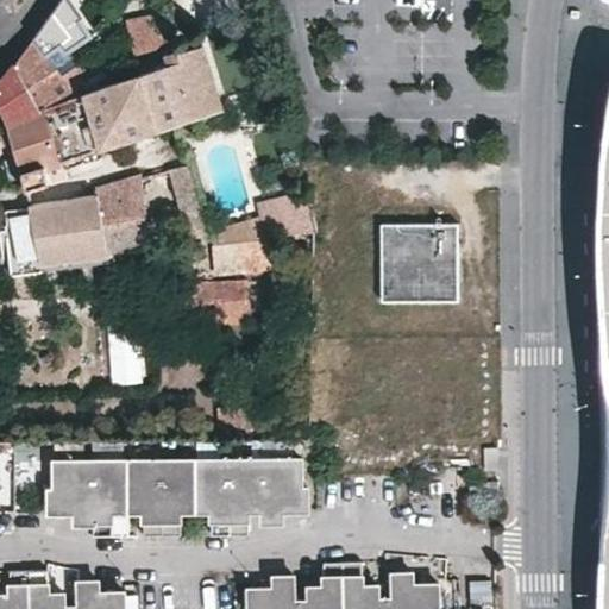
[(64,41),(49,17),(32,39),(16,62),(38,108),(45,107),(75,96),(48,54),(64,41)]
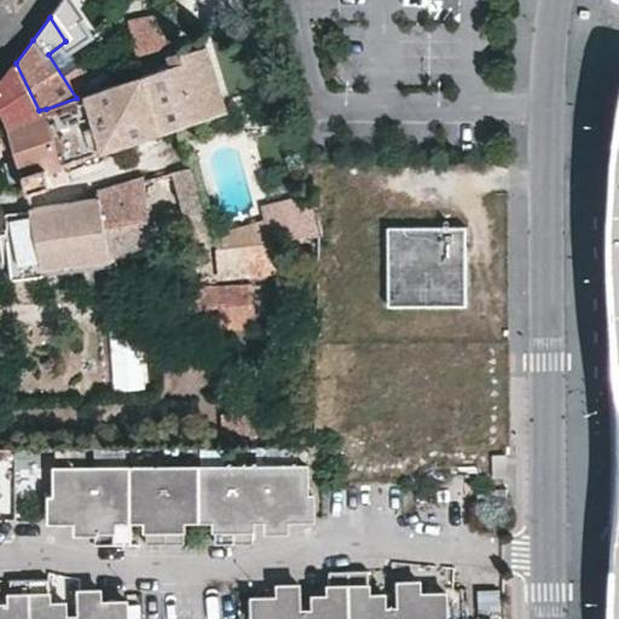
[(162,17),(126,30),(136,57),(162,47),(167,39),(162,17)]
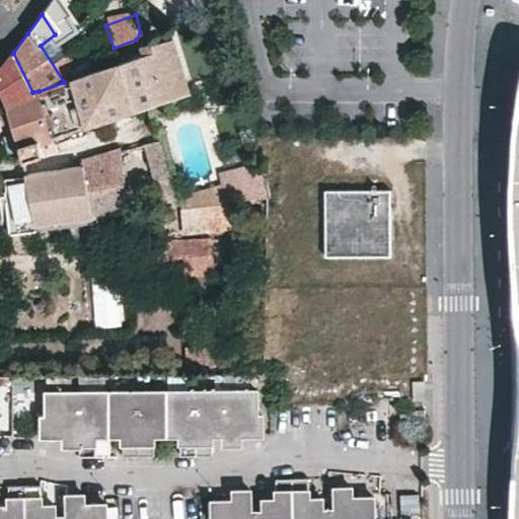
[(165,41),(146,47),(145,44),(136,47),(139,56),(118,62),(64,82),(39,91),(53,139),(134,110),(152,104),(182,95),(165,41)]
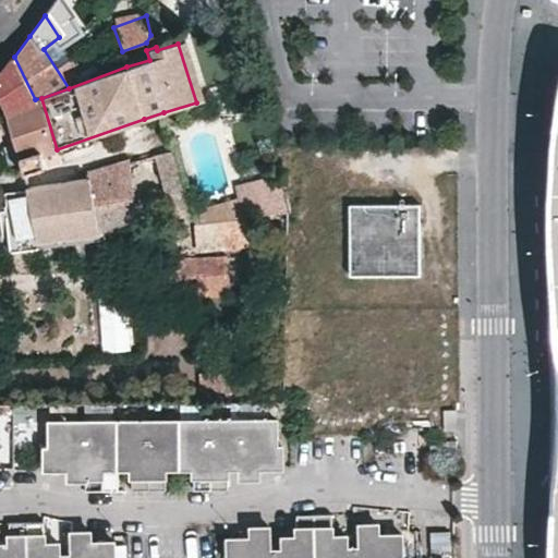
[(4,70),(0,75),(0,96),(7,111),(35,99),(14,57),(4,70)]
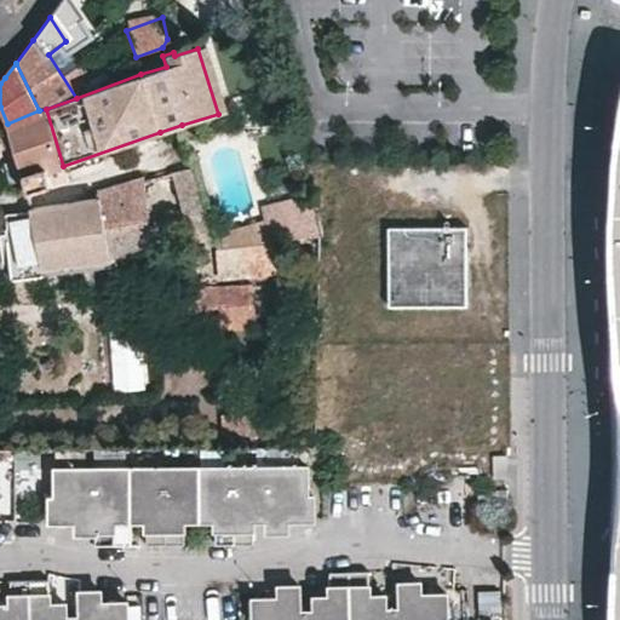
[(39,110),(7,124),(28,193),(51,184),(46,171),(63,166),(46,109),(39,110)]
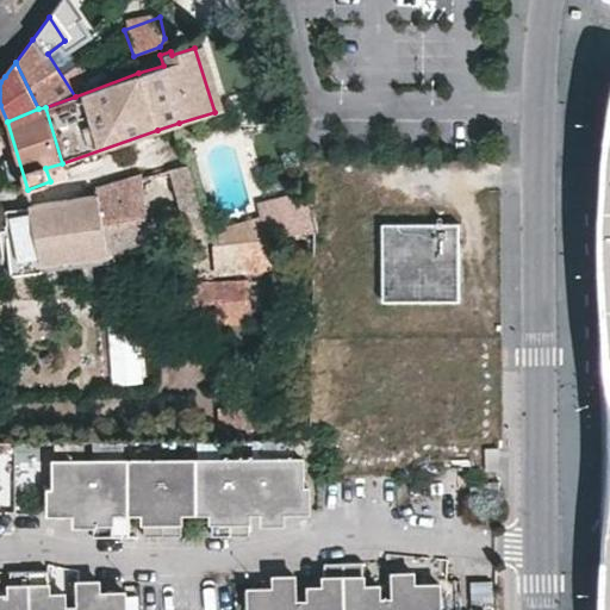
[(609,118),(608,130),(607,139),(605,149),(604,160),(603,168),(601,207),(599,244),(598,266),(598,300),(597,323),(598,327),(598,358),(599,378),(602,388),(603,394),(605,398),(608,403),(609,405),(609,118)]
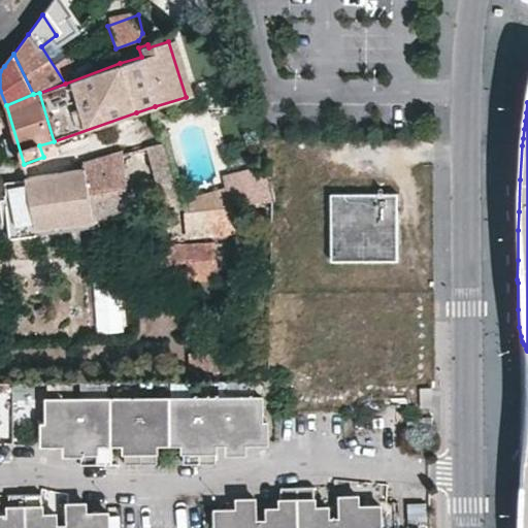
[(57,153),(54,141),(39,145),(43,157),(57,153)]
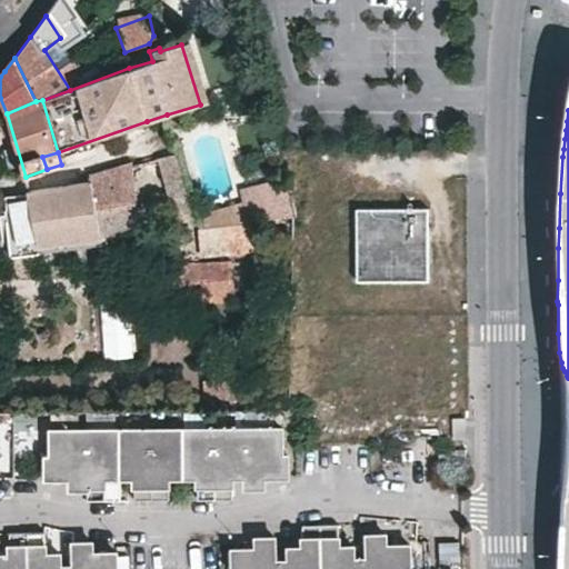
[(155,201),(153,185),(136,187),(132,166),(128,163),(91,173),(90,179),(27,190),(29,207),(7,210),(8,221),(137,203),(155,201)]
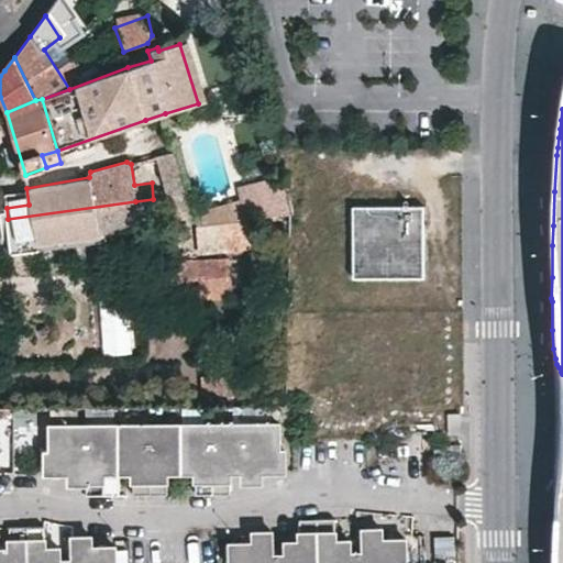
[(290,212),(283,178),(238,189),(241,201),(245,220),(290,212)]
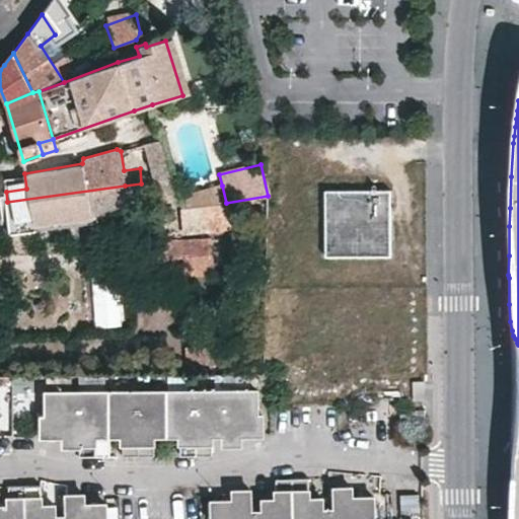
[(141,184),(141,183),(125,186),(7,202),(10,229),(90,218),(97,219),(97,227),(105,227),(107,238),(131,235),(125,187),(141,184)]
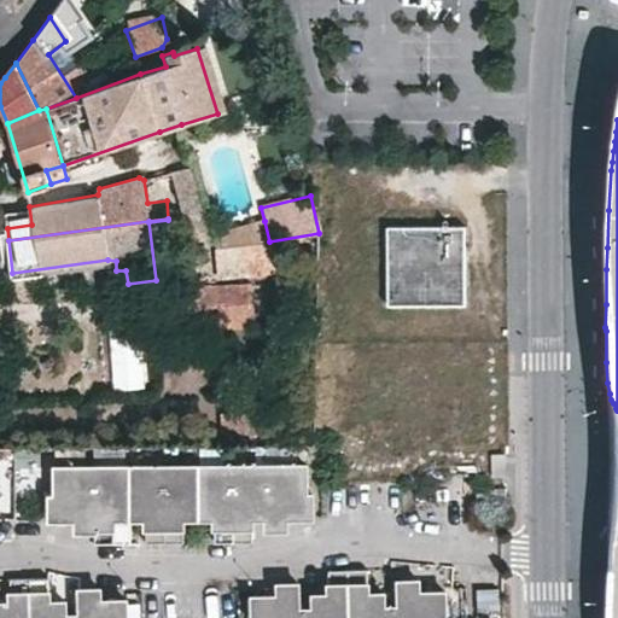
[(269,242),(264,221),(214,233),(217,248),(231,245),(266,242),(269,242)]
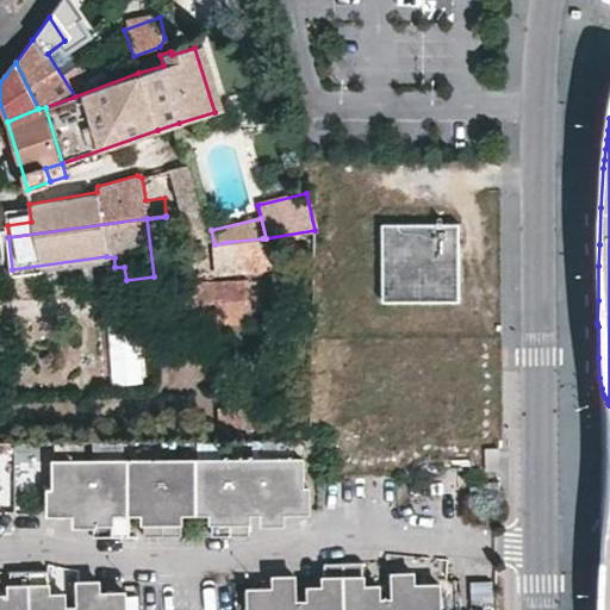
[(458,228),(381,228),(381,305),(456,306),(458,228)]
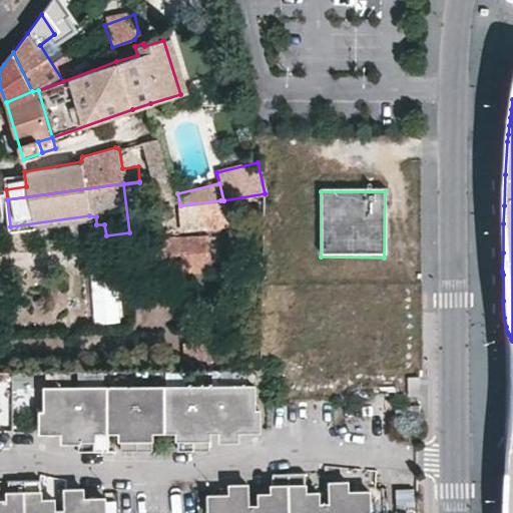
[(220,218),(220,200),(191,203),(194,221),(220,218)]
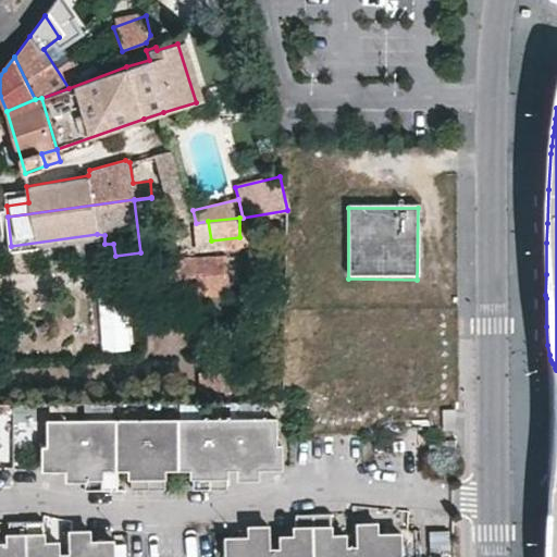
[(224,274),(225,256),(168,257),(168,275),(224,274)]
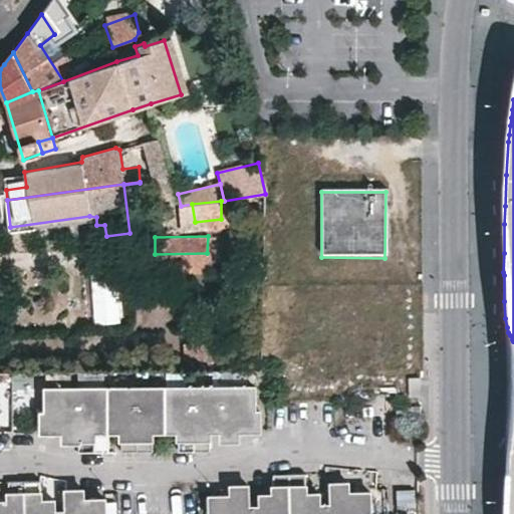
[(513,341),(512,339),(510,335),(508,332),(507,327),(505,318),(504,301),(506,475),(507,452),(508,454),(509,451),(510,446),(512,441),(513,438),(513,341)]
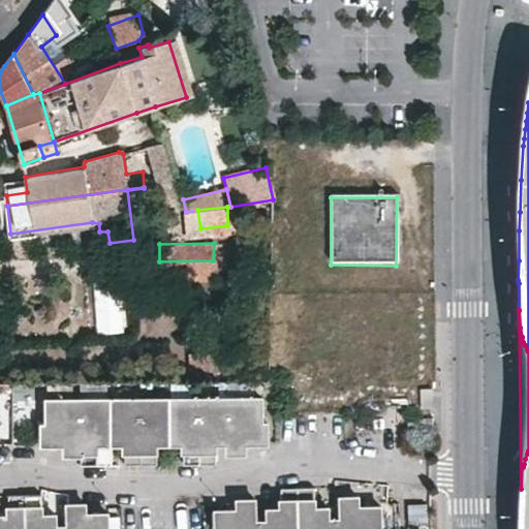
[(217,379),(218,360),(188,359),(187,379),(217,379)]
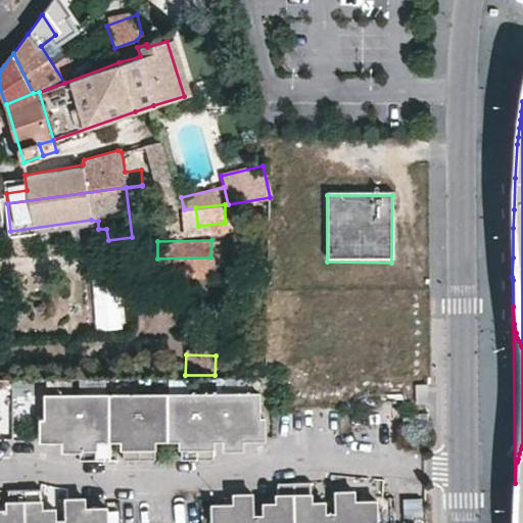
[(260,396),(48,397),(48,422),(43,422),(43,441),(65,441),(65,452),(81,452),(82,462),(98,462),(98,441),(124,441),(124,462),(156,461),(156,441),(183,440),(183,462),(215,461),(215,440),(227,440),(227,450),(243,450),(243,440),(266,440),(266,421),(260,421),(260,396)]
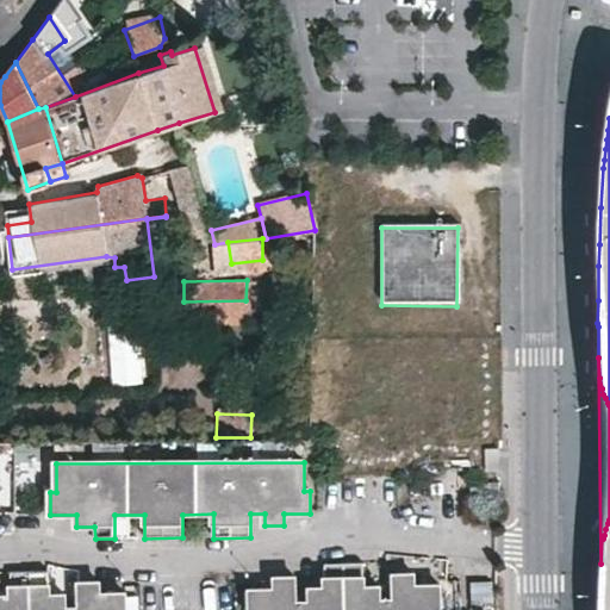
[(275,587),(249,589),(249,609),(434,609),(434,607),(440,607),(440,584),(414,584),(414,572),(393,573),(393,598),(379,598),(379,585),(363,585),(362,561),(324,562),(325,586),(310,587),(310,601),(296,601),(294,576),(274,577),(275,587)]
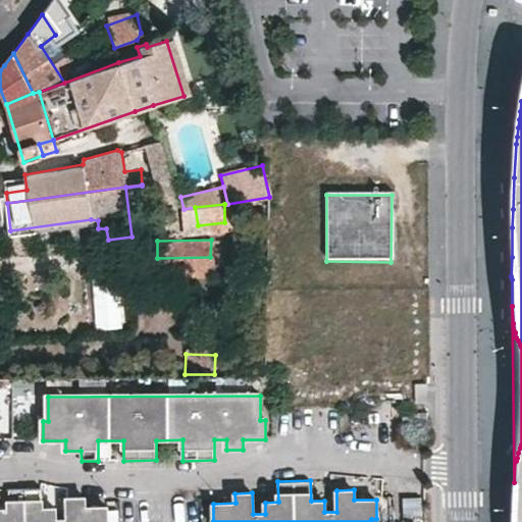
[(0,521),(106,521),(106,507),(85,507),(85,497),(67,497),(68,519),(55,519),(55,508),(42,508),(41,487),(8,488),(9,509),(0,509),(0,521)]
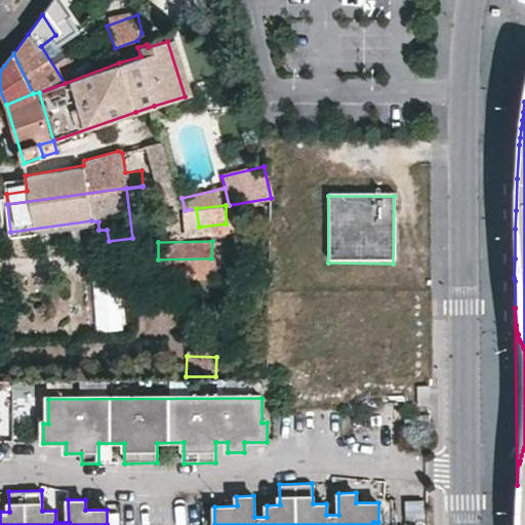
[(404,515),(422,517),(425,497),(405,496),(404,515)]
